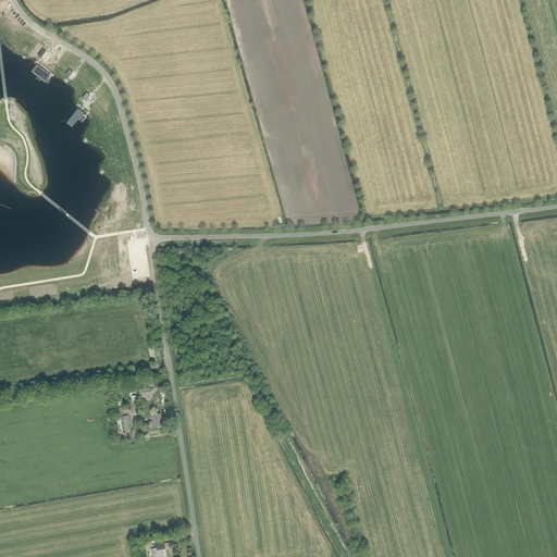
[(37,66),(33,72),(46,82),(50,76),(37,66)]
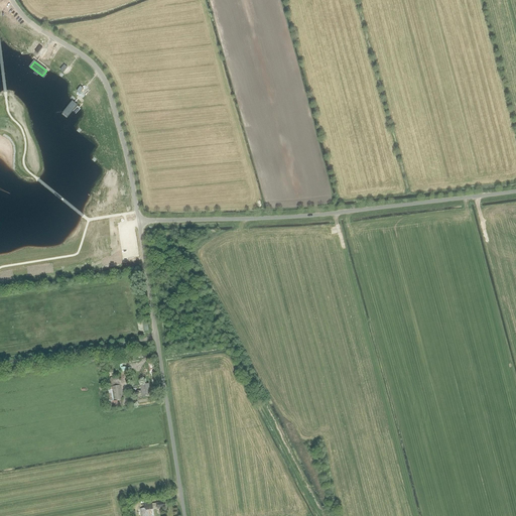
[(49,92),(55,96),(66,82),(60,78),(49,92)]
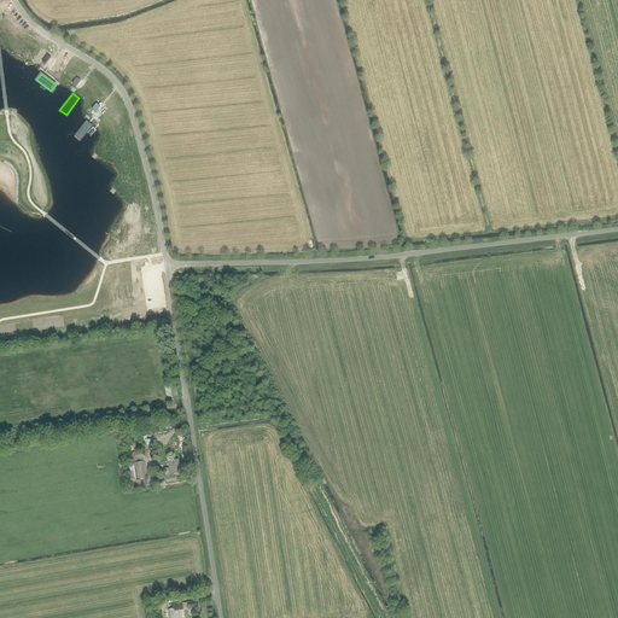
[(74,136),(80,140),(92,126),(86,121),(74,136)]
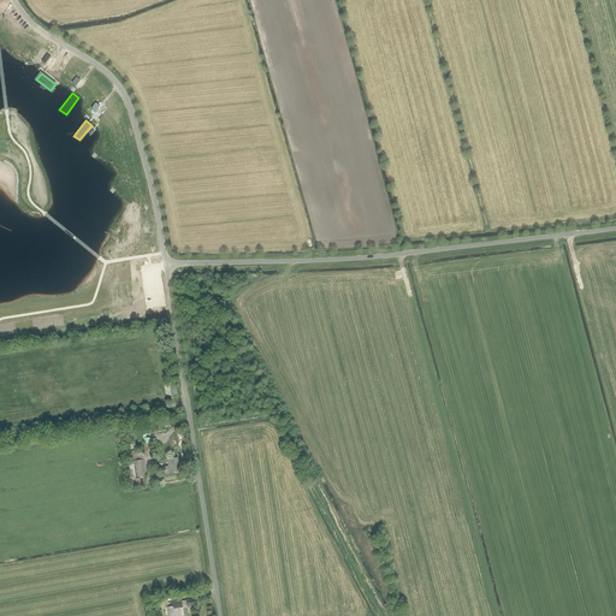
[(114,196),(100,215),(105,220),(120,201),(114,196)]
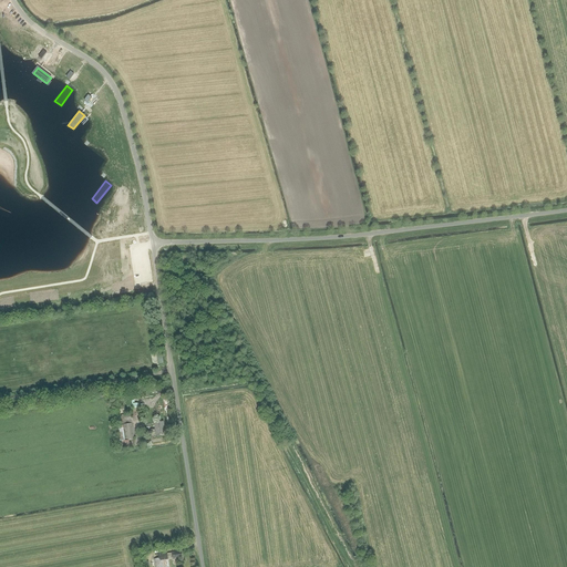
[(133,423),(132,413),(116,415),(119,429),(121,447),(129,446),(127,440),(135,439),(133,423)]
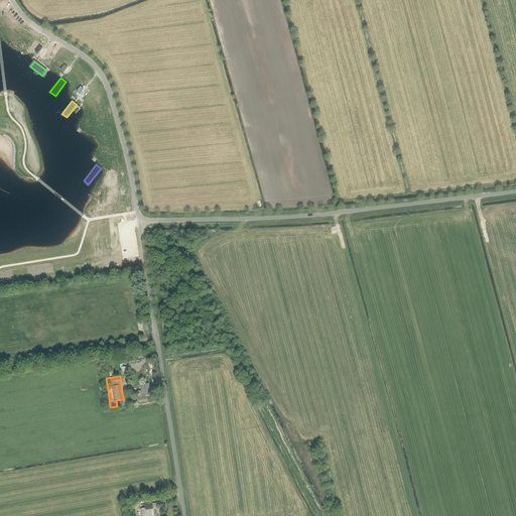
[(141,390),(134,391),(131,392),(132,395),(139,394),(139,393),(142,393),(142,396),(150,395),(148,384),(141,385),(141,390)]
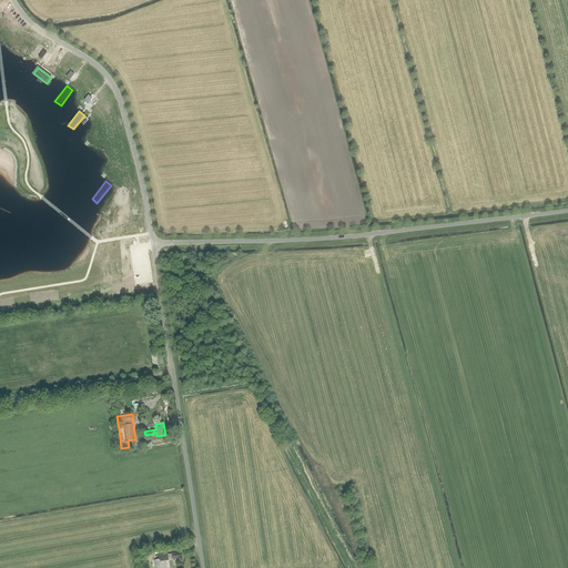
[(165,567),(170,567),(169,559),(173,559),(173,560),(179,560),(179,558),(183,558),(182,553),(181,553),(180,551),(172,553),(172,554),(168,555),(168,554),(159,555),(159,559),(154,560),(155,567),(165,567)]
